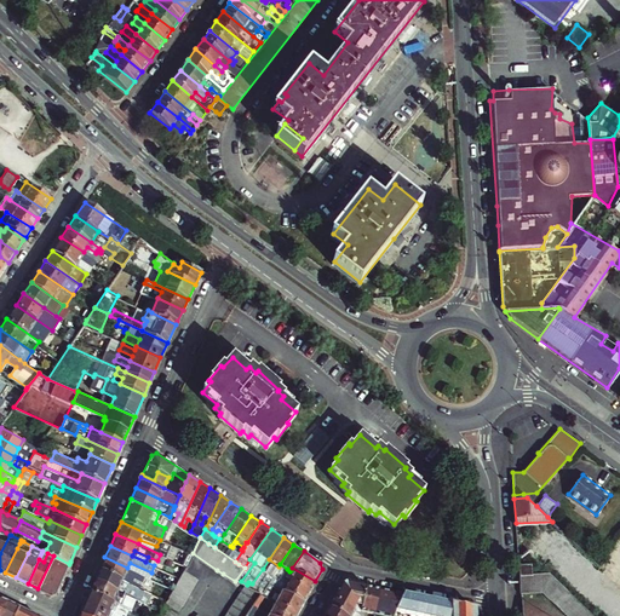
[(53,556),(38,588),(51,594),(56,593),(69,564),(53,556)]
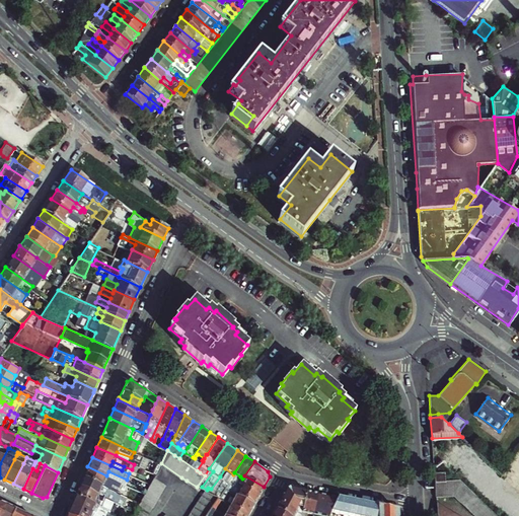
[(87,466),(83,476),(101,486),(103,482),(118,487),(120,482),(106,475),(87,466)]
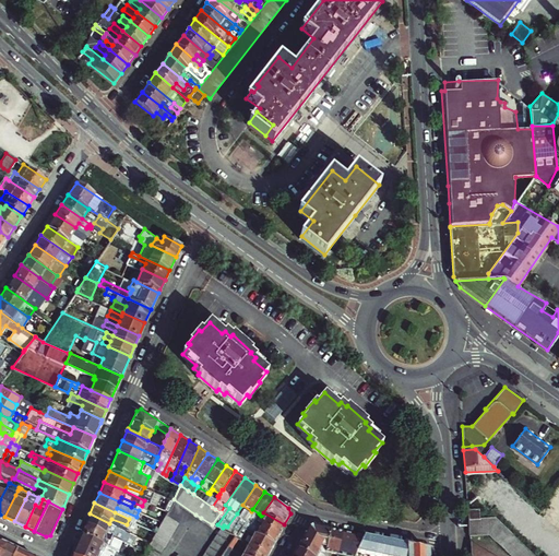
[(248,516),(251,511),(242,505),(237,513),(246,519),(247,518),(248,516)]
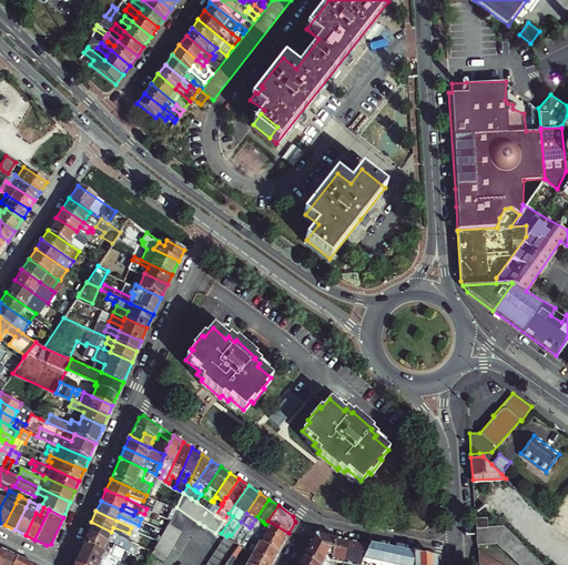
[(476,516),(476,526),(483,526),(487,526),(487,516),(476,516)]
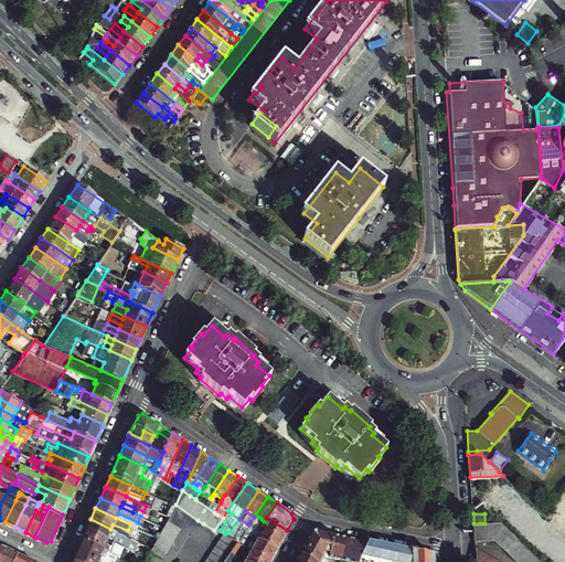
[(287,530),(266,518),(265,520),(267,521),(263,528),(283,539),(287,530)]
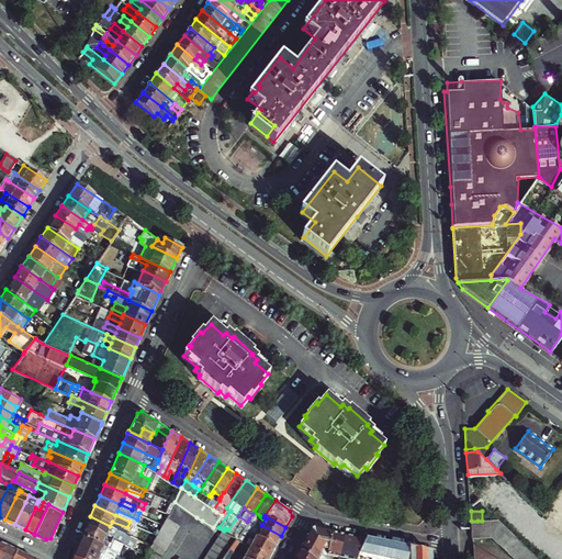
[(90,516),(86,527),(130,547),(132,548),(134,543),(125,539),(126,537),(124,536),(125,533),(110,526),(90,516)]
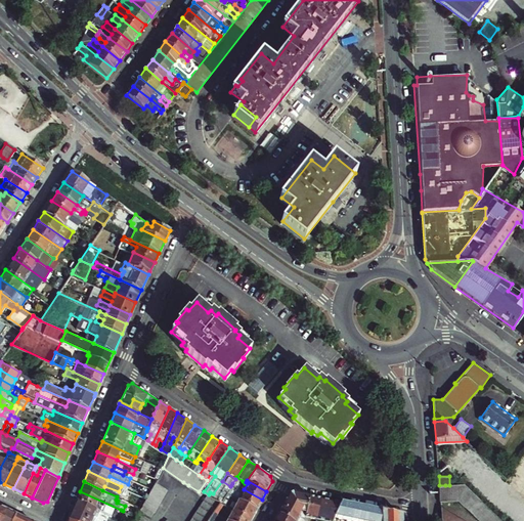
[(145,520),(153,510),(154,511),(166,488),(155,481),(132,520),(145,520)]
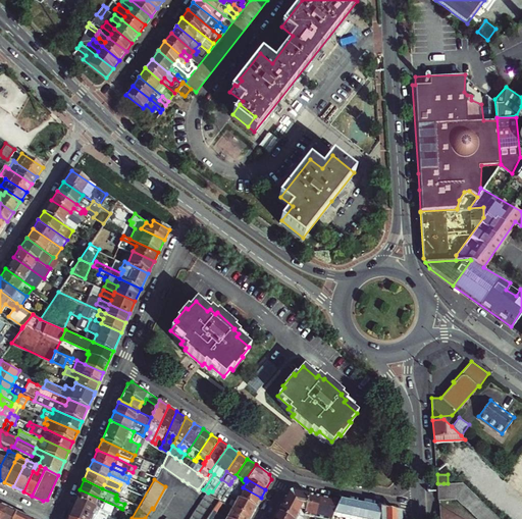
[(229,484),(226,489),(231,492),(238,484),(233,482),(232,484),(230,483),(229,484)]
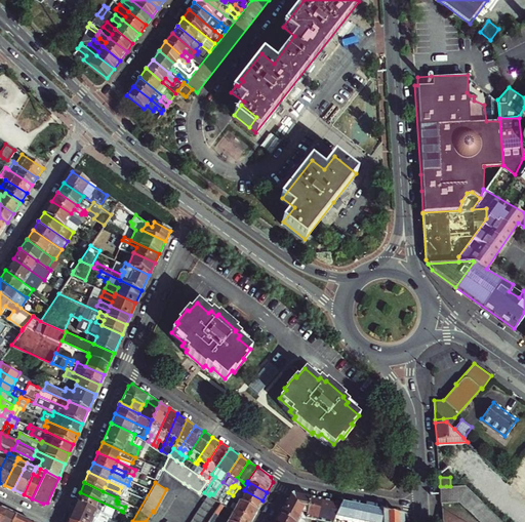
[(483,521),(503,521),(502,521),(497,516),(493,512),(488,507),(484,503),(479,498),(474,493),(466,485),(459,485),(454,486),(452,486),(450,486),(446,486),(440,486),(441,502),(459,500),(483,521)]
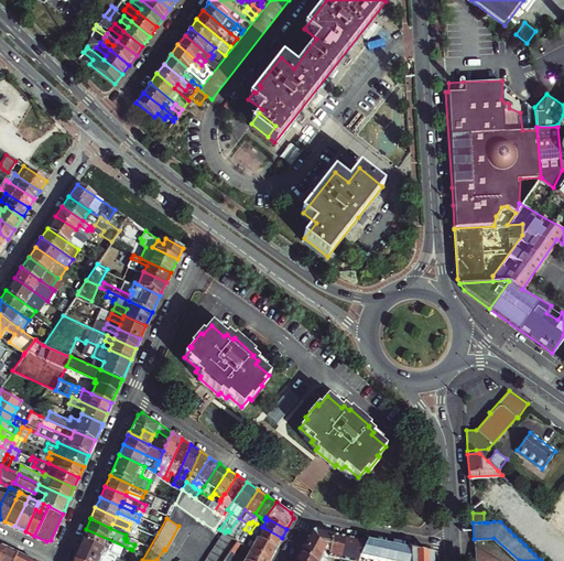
[(282,538),(262,527),(257,537),(277,547),(282,538)]
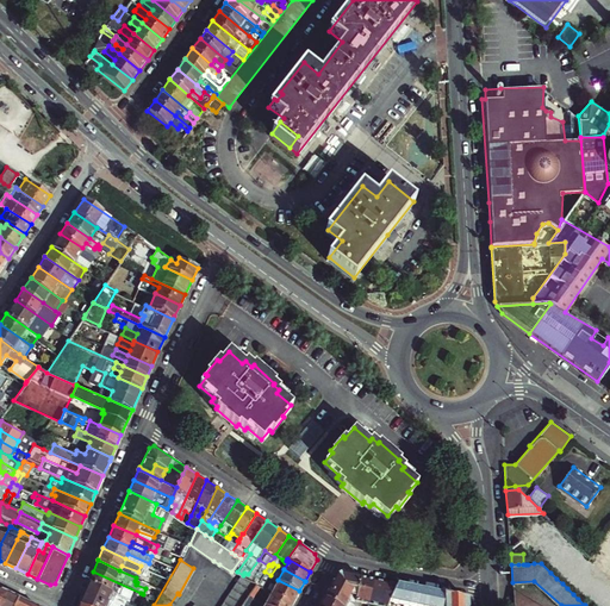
[(336,573),(328,588),(355,603),(355,599),(361,574),(342,570),(336,573)]
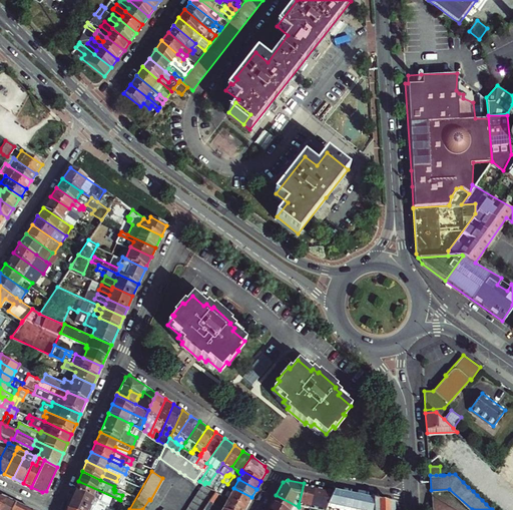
[(78,481),(74,489),(106,504),(107,501),(116,505),(118,499),(78,481)]
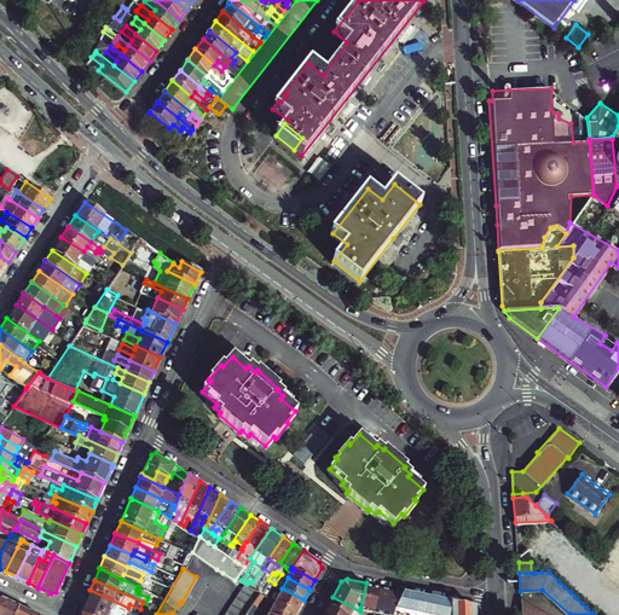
[(375,611),(380,586),(366,582),(360,608),(366,609),(375,611)]
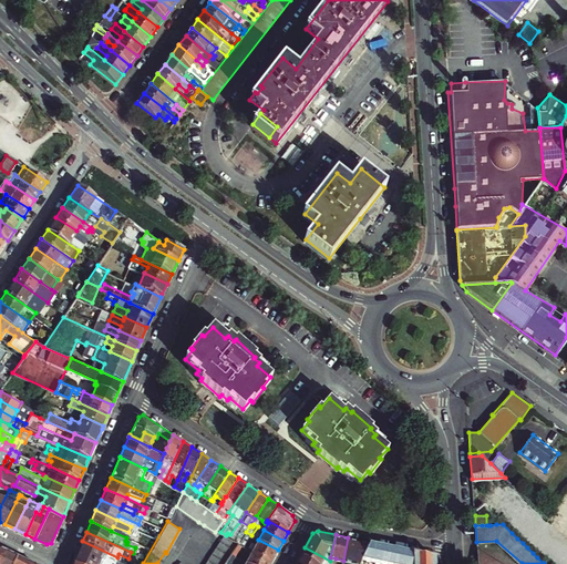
[(226,535),(223,542),(234,550),(237,545),(238,543),(228,537),(226,535)]
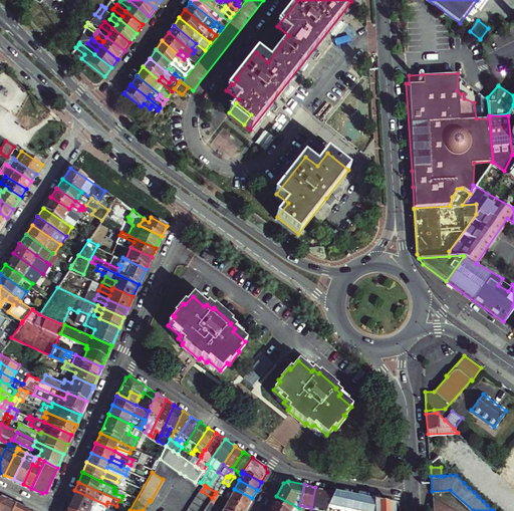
[(335,491),(315,487),(311,508),(309,510),(314,510),(315,509),(325,510),(329,503),(335,491)]
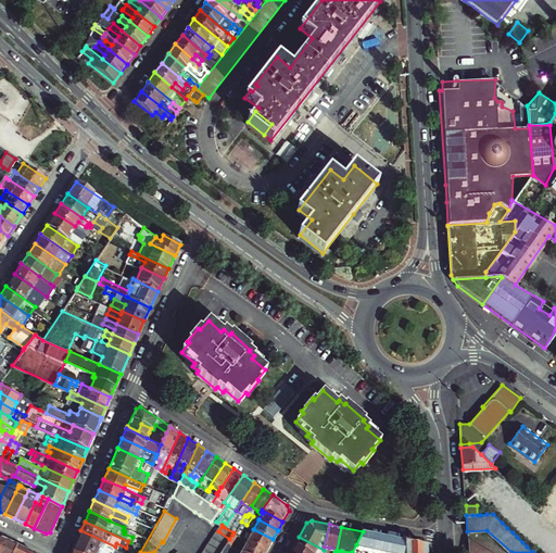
[(273,539),(253,529),(248,540),(266,551),(273,539)]
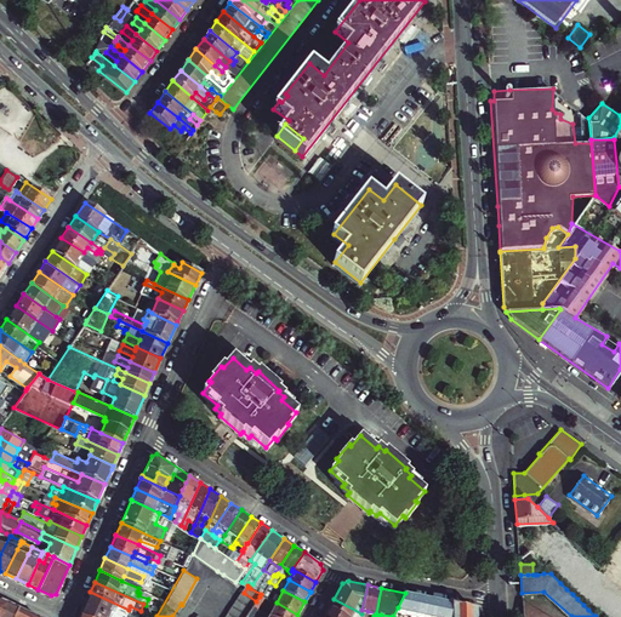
[(90,592),(80,615),(85,616),(107,616),(109,613),(118,616),(143,616),(129,610),(90,592)]
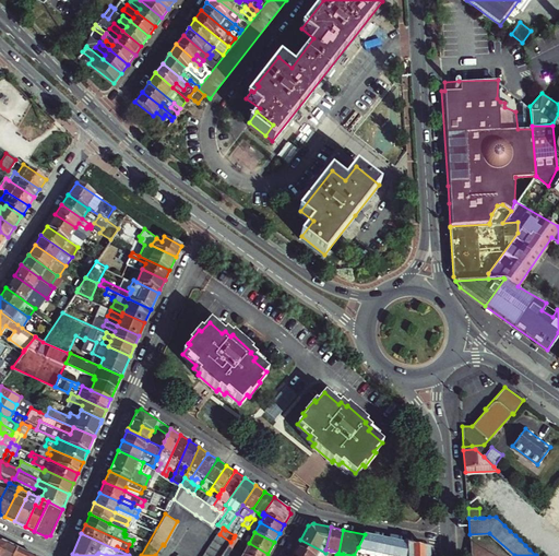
[(230,542),(219,534),(215,540),(227,547),(228,545),(230,542)]
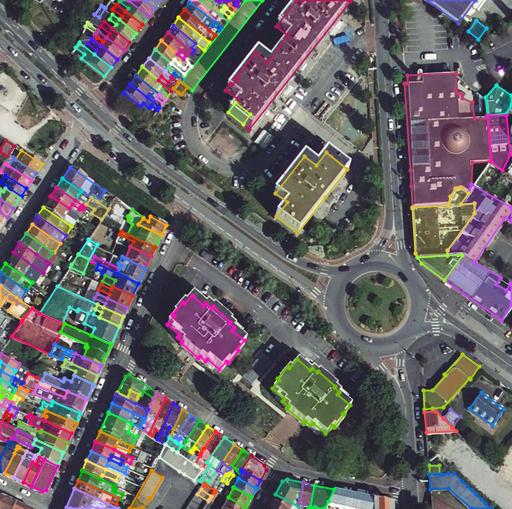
[(334,489),(328,501),(340,504),(340,505),(343,506),(343,504),(364,508),(393,508),(393,501),(334,489)]
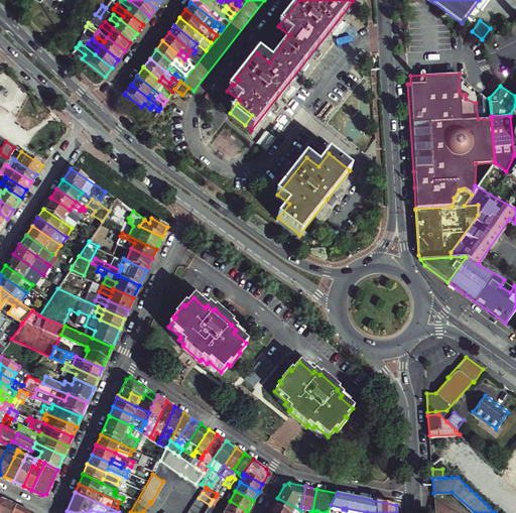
[(213,500),(211,503),(217,506),(221,499),(218,497),(216,496),(213,500)]
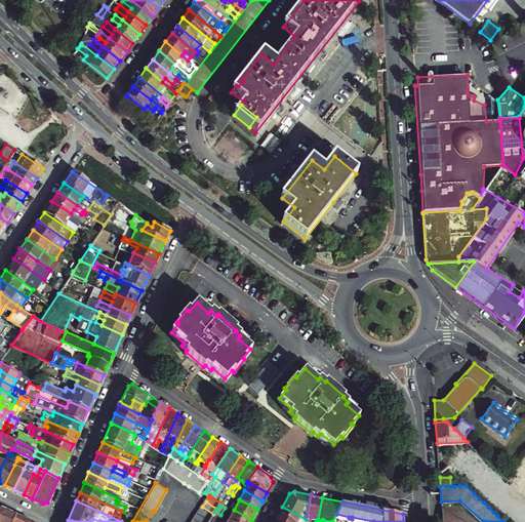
[(213,514),(202,507),(198,512),(209,520),(209,519),(213,514)]
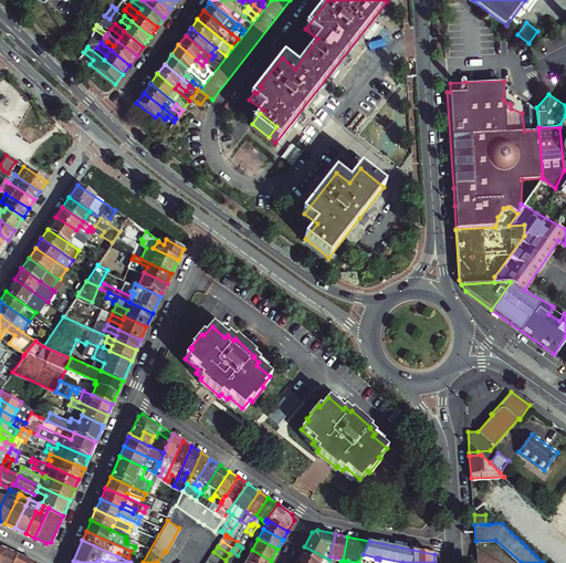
[(304,546),(294,562),(320,562),(322,560),(328,562),(329,560),(304,546)]
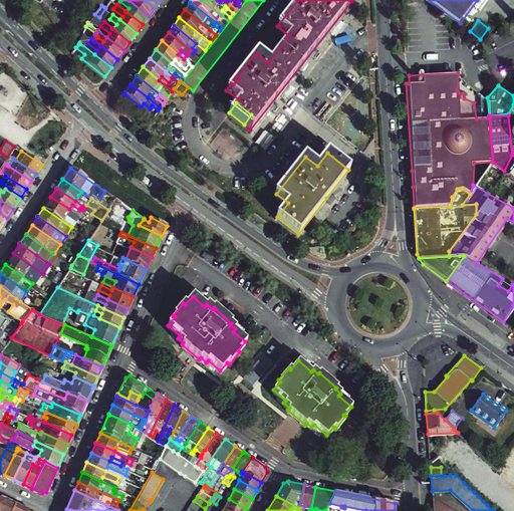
[(11,510),(15,503),(6,498),(0,510),(11,510)]
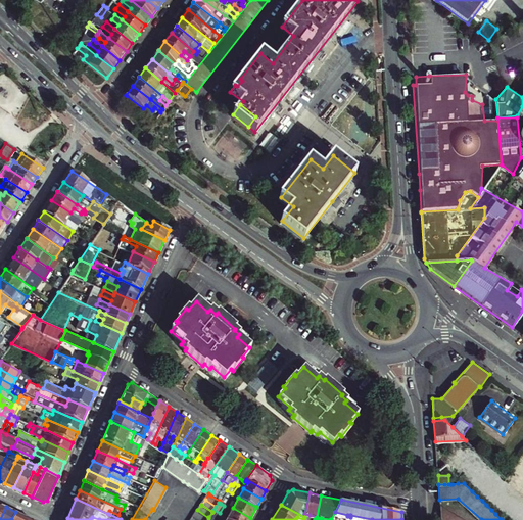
[(462,519),(439,507),(440,519),(462,519)]
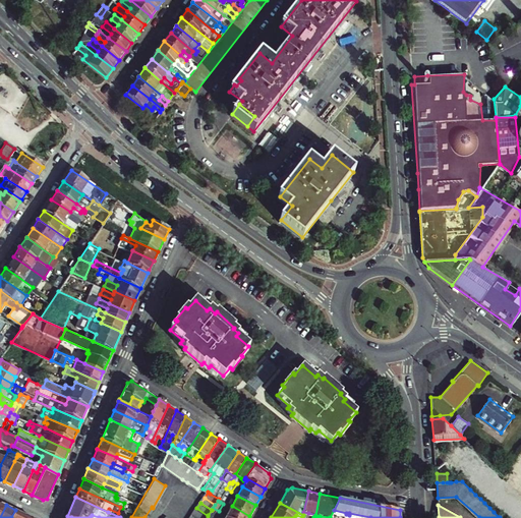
[(232,506),(226,515),(231,517),(248,517),(249,516),(232,506)]
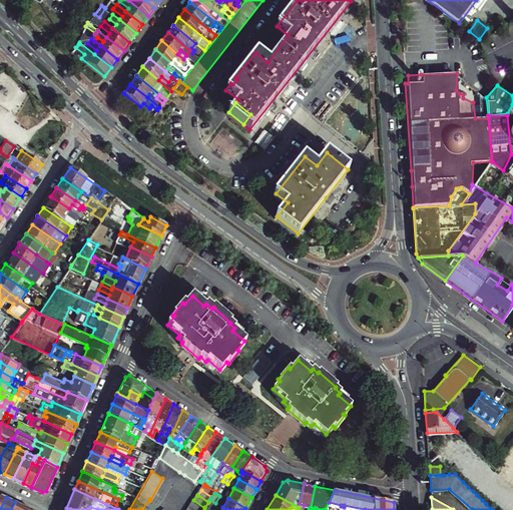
[(204,508),(193,500),(189,506),(195,509),(202,509),(203,509),(204,508)]
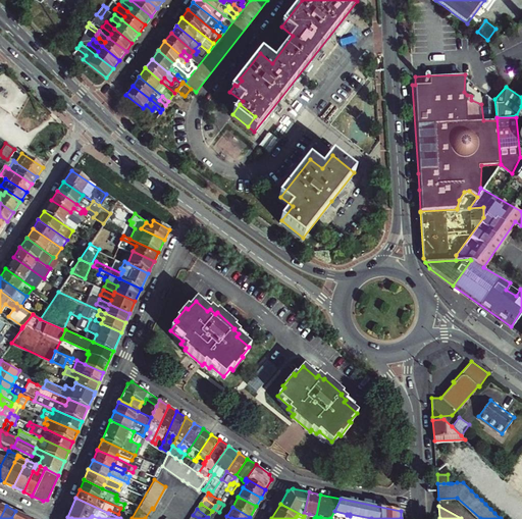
[(213,518),(214,518),(219,512),(213,509),(212,511),(208,516),(212,518),(213,518)]
